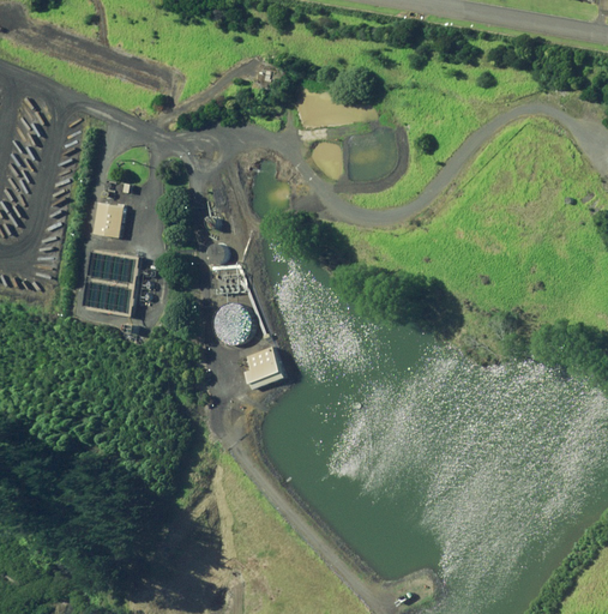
[(122,204),(97,200),(92,233),(118,236),(122,204)]
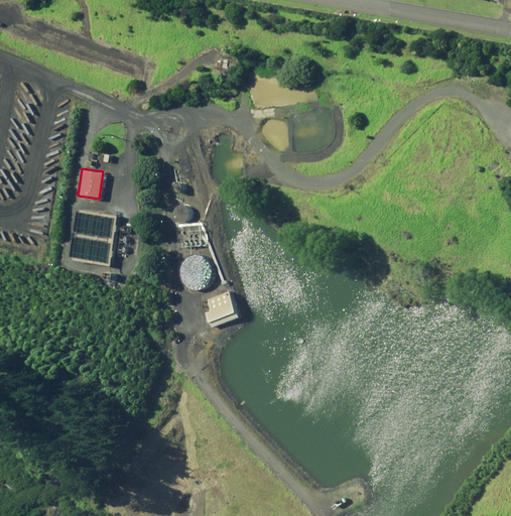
[(173,190),(174,191),(175,191),(177,191),(178,190),(179,189),(180,188),(180,187),(179,185),(179,184),(177,183),(176,183),(175,183),(173,183),(172,184),(172,185),(171,187),(171,188),(172,189),(173,190)]
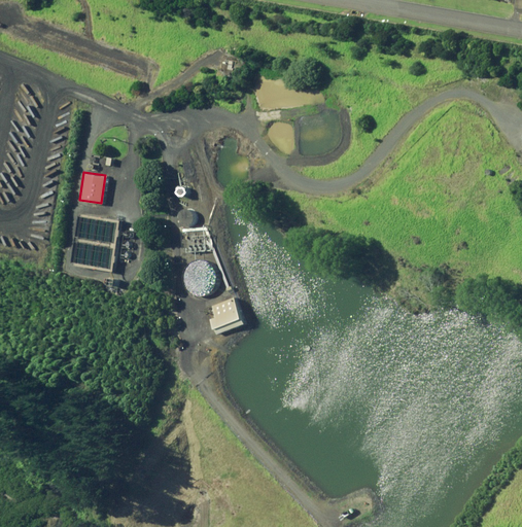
[(174,223),(176,226),(179,227),(182,227),(185,227),(188,225),(190,222),(192,219),(192,216),(190,213),(188,210),(186,209),(182,208),(179,208),(176,209),(174,211),(172,214),(172,217),(172,221),(174,223)]
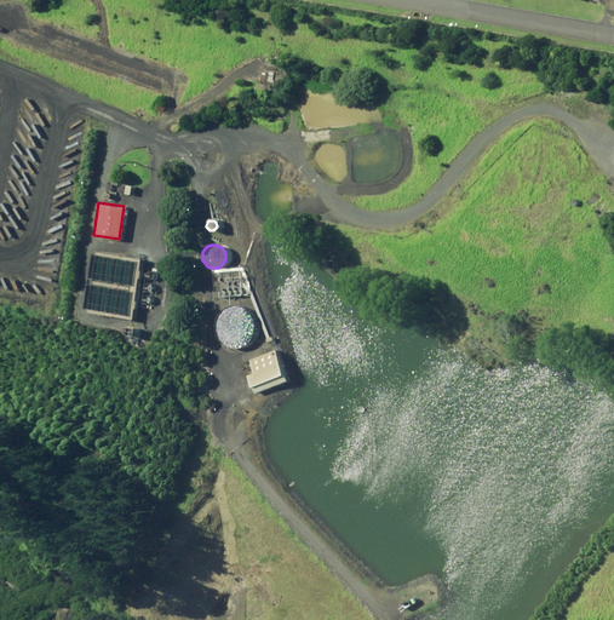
[(240,346),(246,344),(251,339),(253,333),(254,326),(252,320),(248,314),(244,310),(237,308),(230,308),(224,310),(219,314),(216,320),(213,326),(214,332),(217,338),(222,344),(227,346),(234,348),(240,346)]
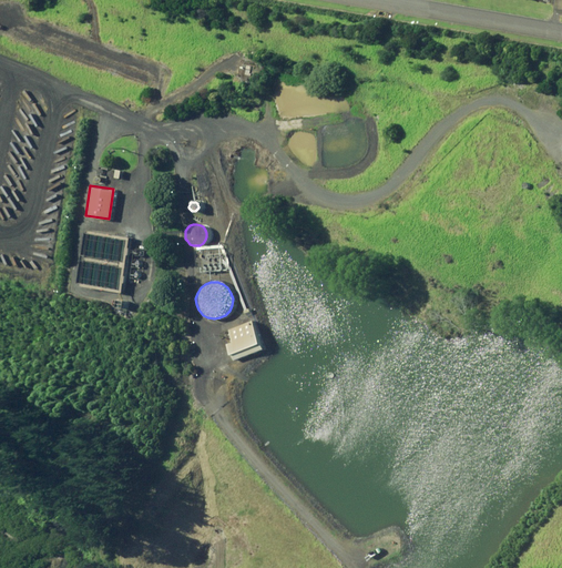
[(262,350),(251,322),(227,331),(232,342),(225,345),(232,361),(262,350)]
